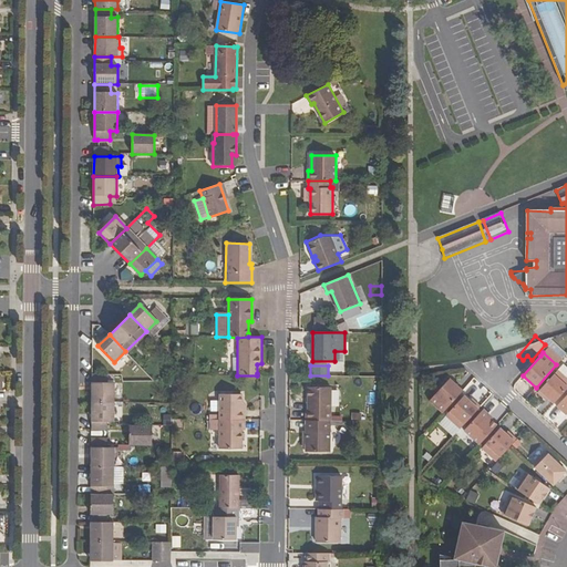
[(566,388),(566,378),(558,370),(537,392),(543,398),(545,395),(554,403),(566,388)]
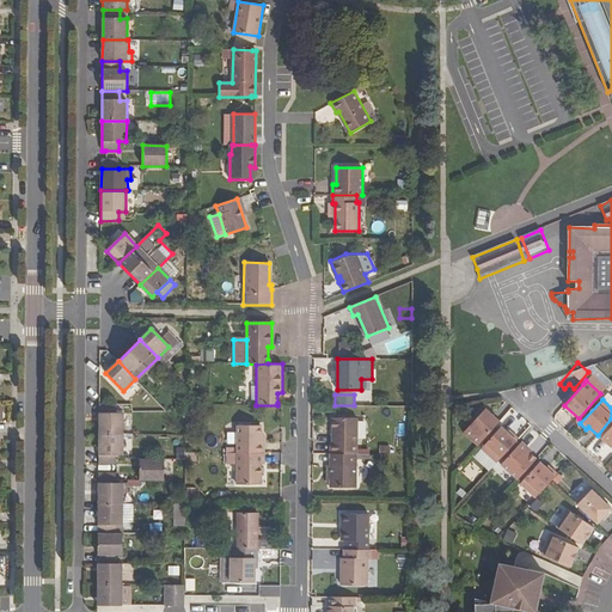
[(99,404),(99,435),(123,435),(123,415),(116,414),(116,404),(99,404)]
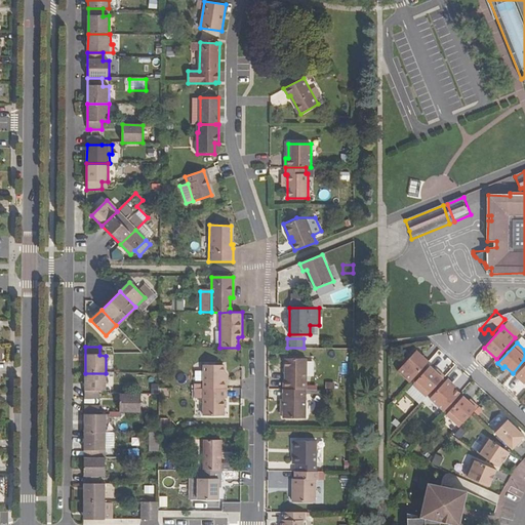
[(397,371),(409,382),(429,361),(416,351),(407,360),(404,363),(397,371)]
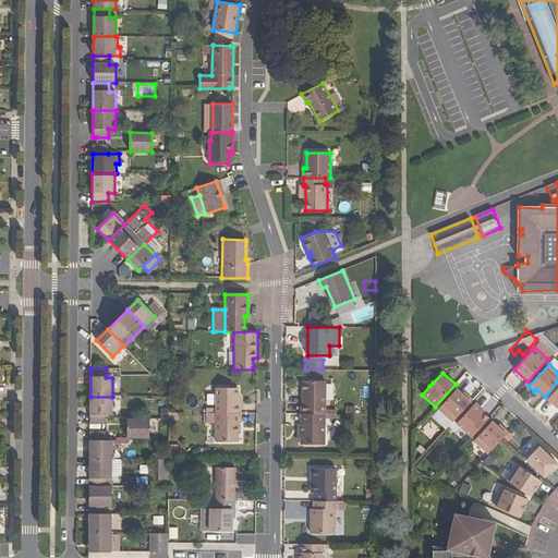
[(301,405),(300,414),(324,414),(326,414),(326,381),(302,381),(302,405),(301,405)]
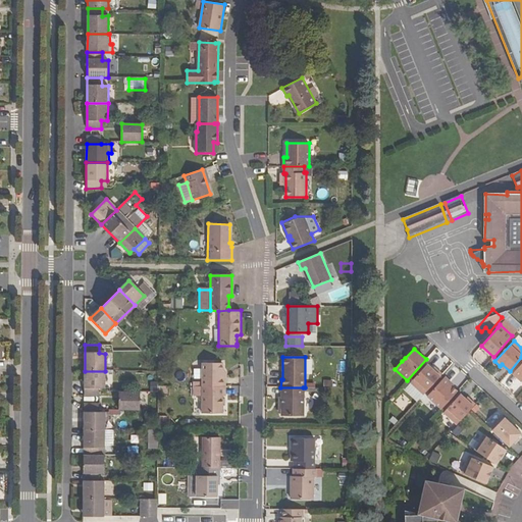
[(203,363),(203,386),(224,386),(224,378),(222,378),(222,372),(222,364),(203,363)]
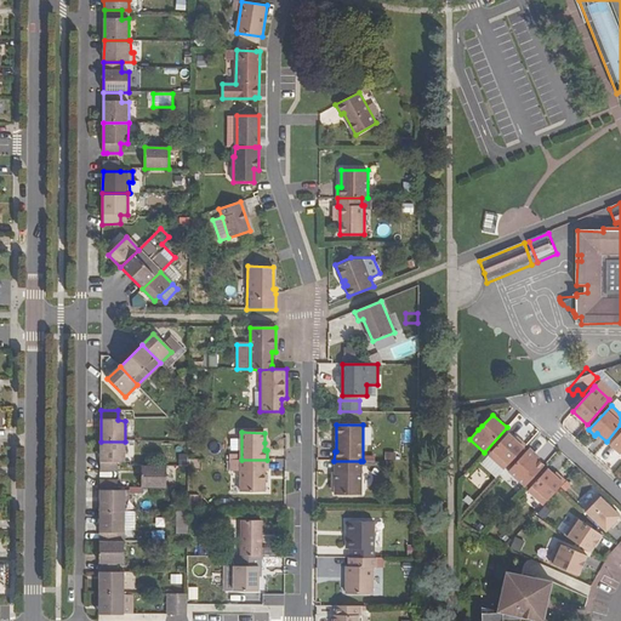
[(616,451),(620,455),(620,432),(608,448),(615,454),(616,451)]
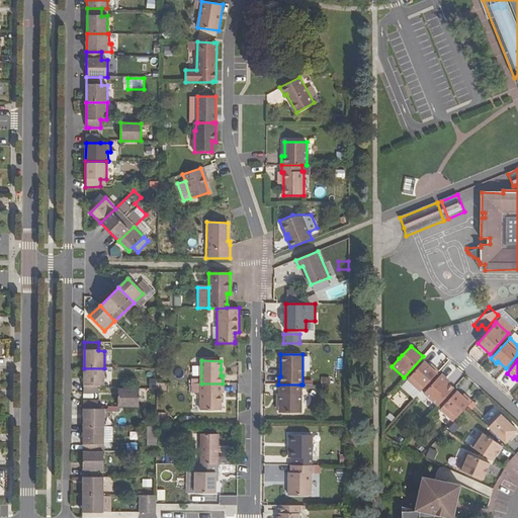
[(407,379),(420,392),(439,371),(434,366),(432,368),(424,361),(407,379)]
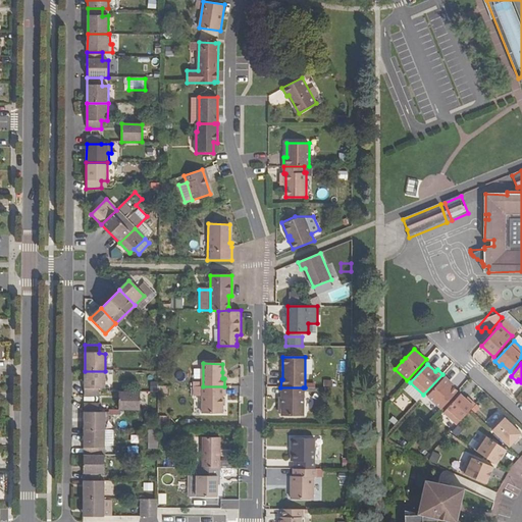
[(85,371),(84,397),(88,396),(99,397),(99,388),(105,388),(105,371),(85,371)]
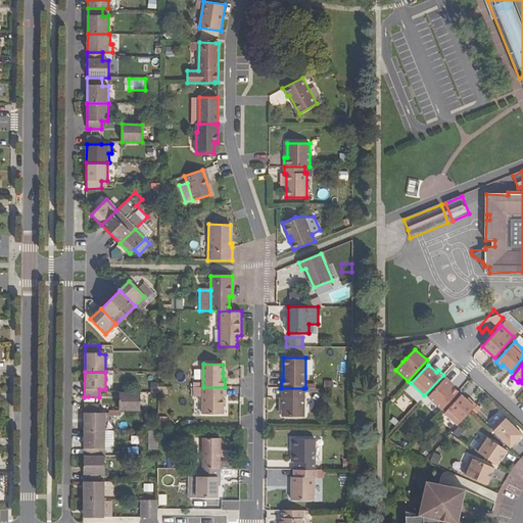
[(440,412),(459,392),(450,384),(452,383),(446,377),(426,398),(440,412)]
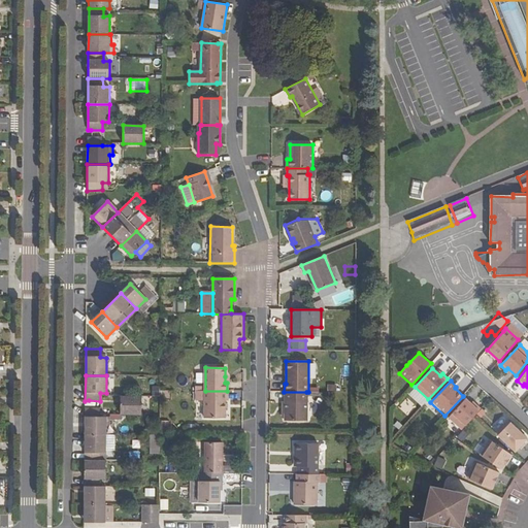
[(205,399),(205,417),(225,417),(225,401),(227,401),(227,391),(205,391),(196,391),(197,399),(205,399)]
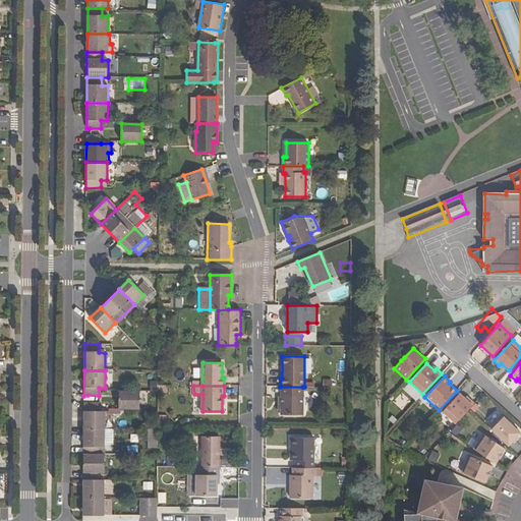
[(280,387),(281,415),(302,415),(302,391),(302,387),(280,387)]
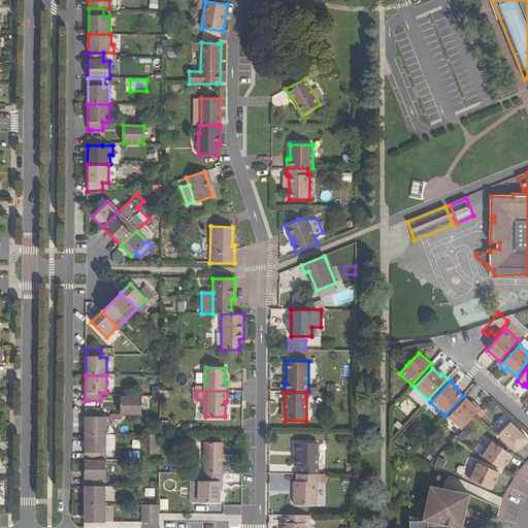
[(121,396),(121,415),(140,415),(141,396),(121,396)]
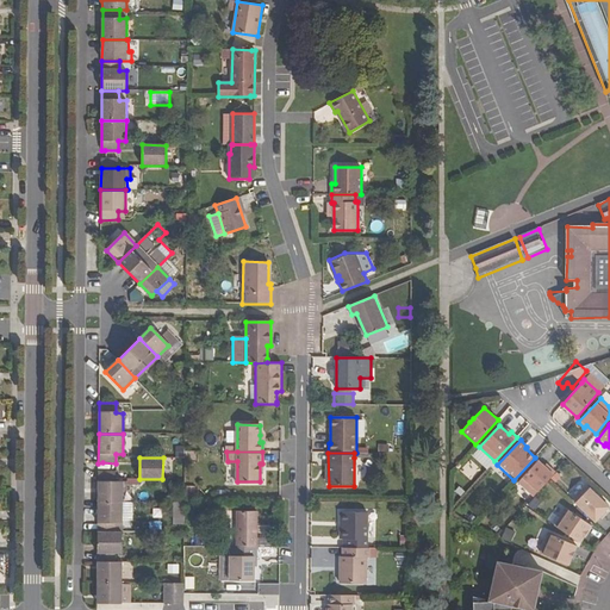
[(518,483),(534,497),(555,472),(549,466),(547,468),(537,460),(518,483)]
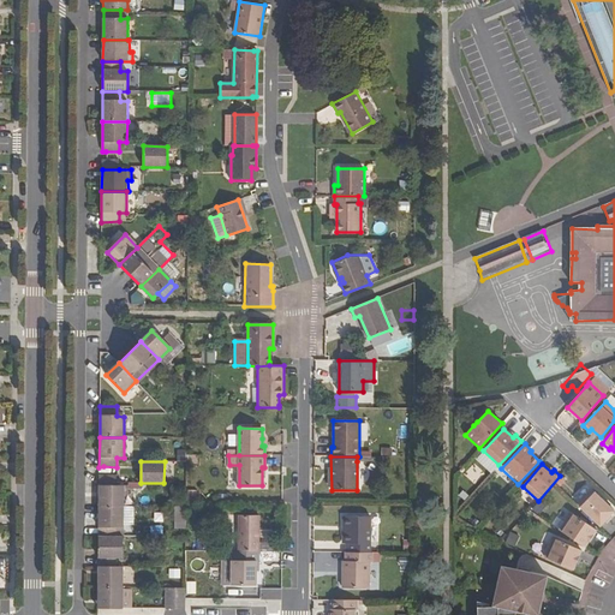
[(99,476),(99,485),(115,485),(117,476),(103,476),(99,476)]
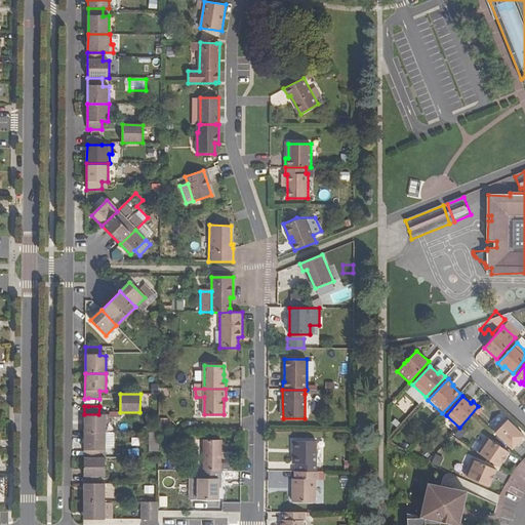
[(84,421),(84,433),(105,433),(107,433),(107,422),(110,422),(110,414),(98,414),(84,414),(84,421)]
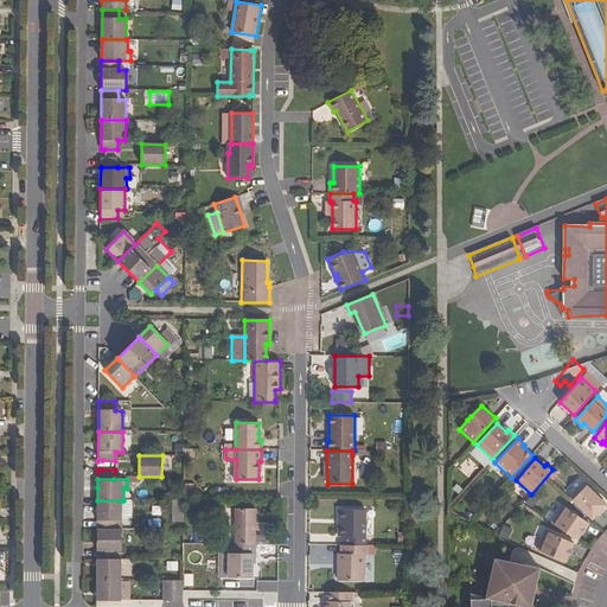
[(569,498),(592,519),(606,504),(583,483),(569,498)]
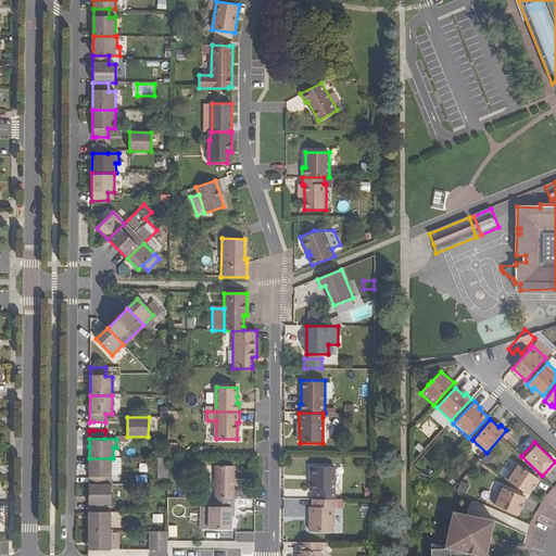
[(89,458),(89,485),(105,485),(105,477),(111,477),(111,475),(121,475),(121,459),(111,459),(111,458),(89,458)]
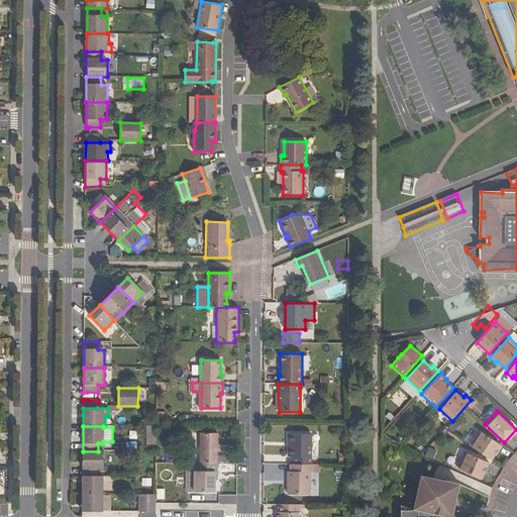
[(473,426),(462,439),(469,444),(479,430),(473,426)]
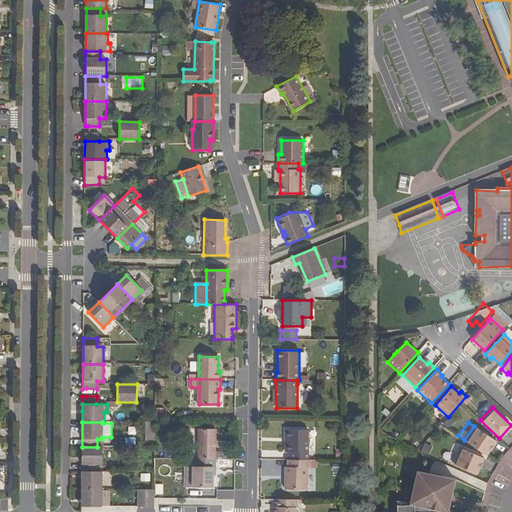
[(465,441),(487,455),(497,441),(475,426),(465,441)]
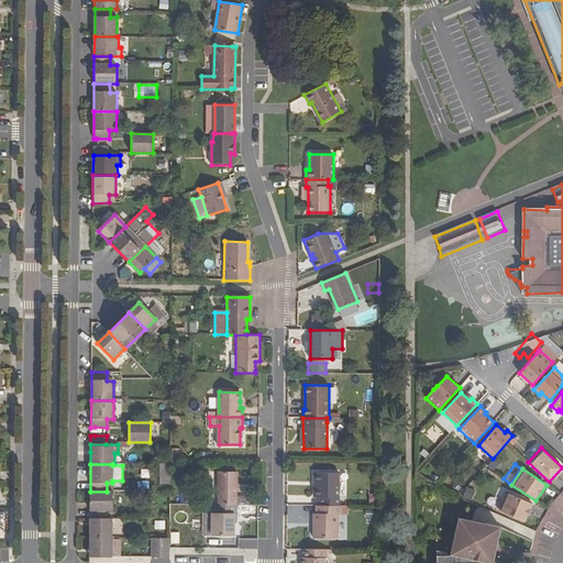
[(158,484),(168,484),(169,471),(158,471),(158,484)]
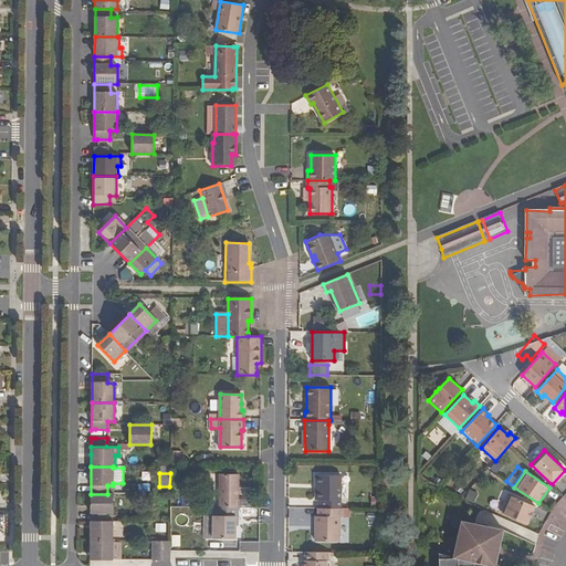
[(220,474),(220,507),(238,507),(239,474),(220,474)]
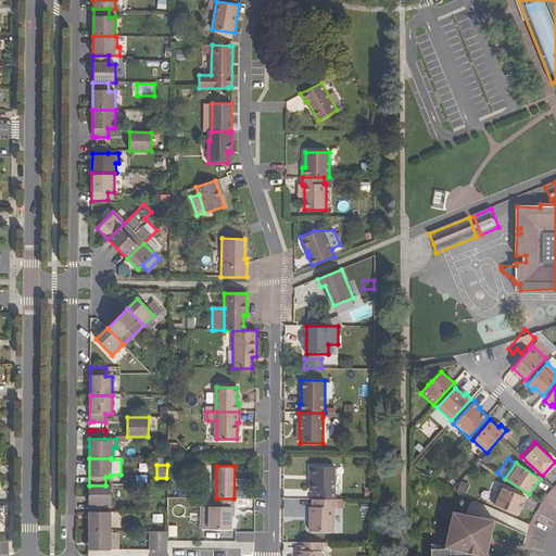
[(313,492),(313,500),(333,500),(333,467),(313,466),(313,482),(310,482),(310,491),(313,492)]
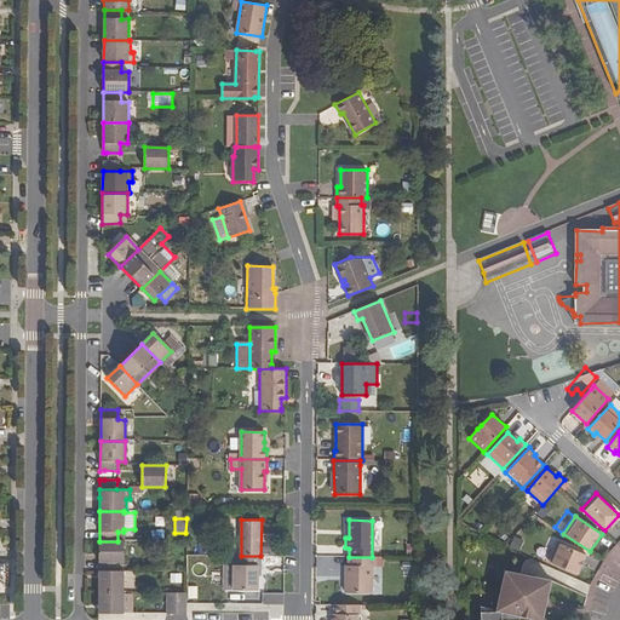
[(514,535),(507,546),(517,551),(523,540),(514,535)]
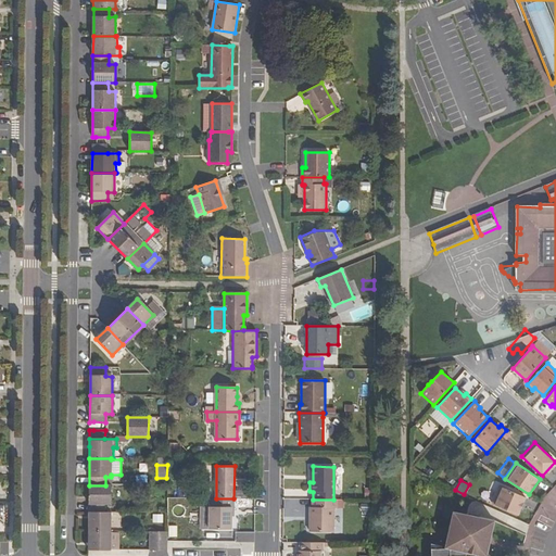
[(89,485),(89,513),(104,513),(104,504),(111,504),(111,485),(105,485),(89,485)]
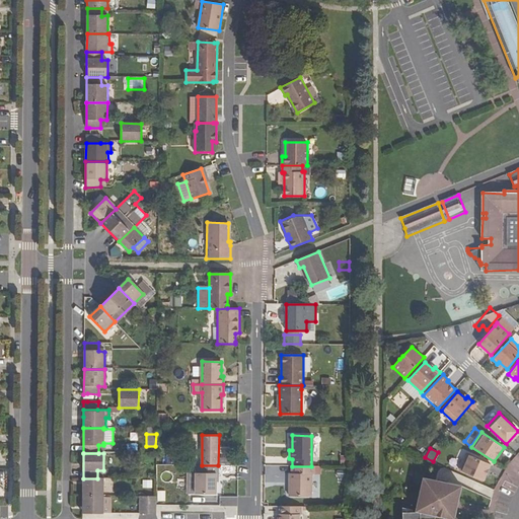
[(459,470),(484,480),(491,464),(466,454),(459,470)]
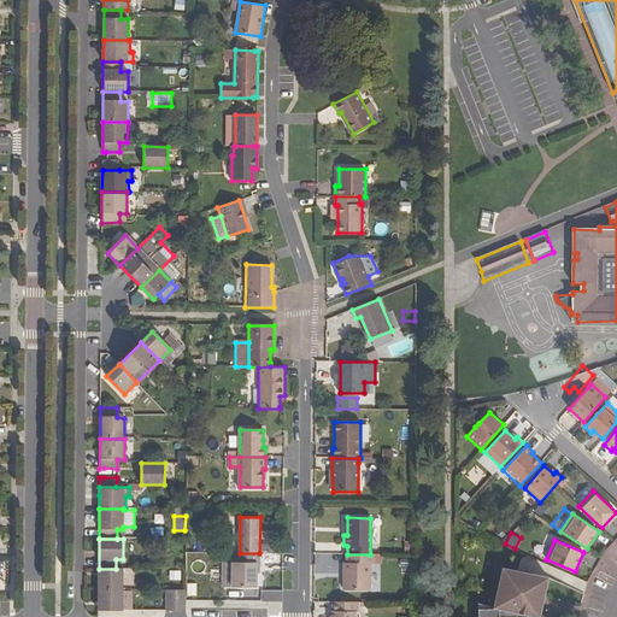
[(233,562),(233,588),(258,587),(257,573),(257,563),(260,563),(260,553),(259,553),(240,553),(236,553),(236,563),(233,562)]
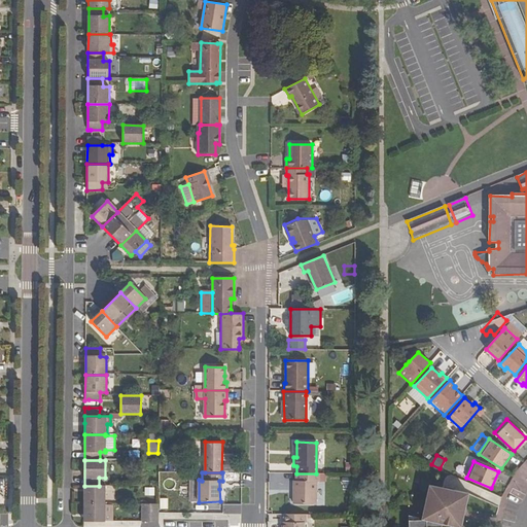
[(293,480),(293,503),(315,503),(315,481),(318,481),(318,473),(316,473),(296,473),(295,481),(293,480)]
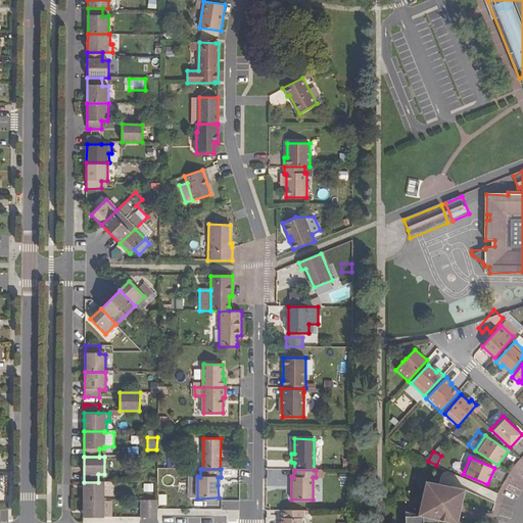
[(406,516),(406,522),(454,522),(446,521),(447,518),(456,519),(457,519),(458,518),(459,517),(459,515),(457,513),(459,504),(462,505),(465,489),(426,481),(420,511),(424,512),(423,516),(406,516)]
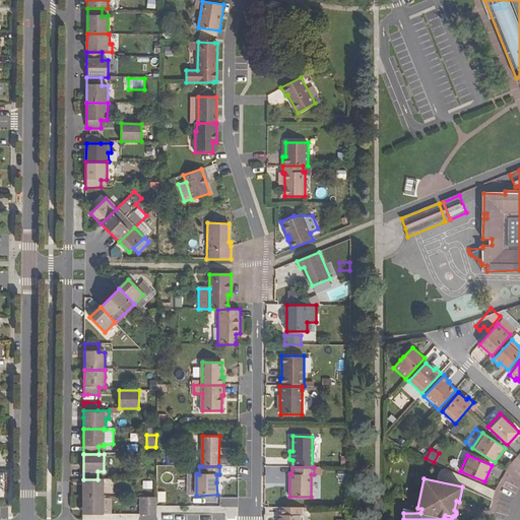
[(83,479),(83,497),(104,497),(104,479),(98,479),(83,479)]
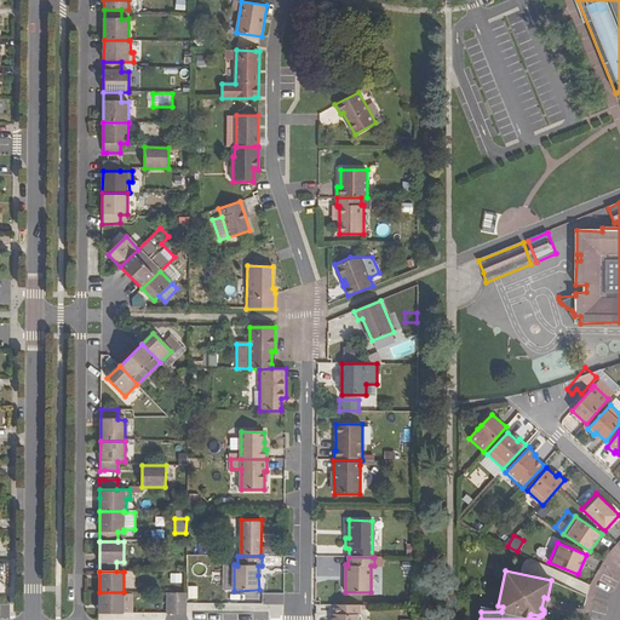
[(99,592),(99,614),(124,614),(124,613),(124,593),(124,592),(99,592)]
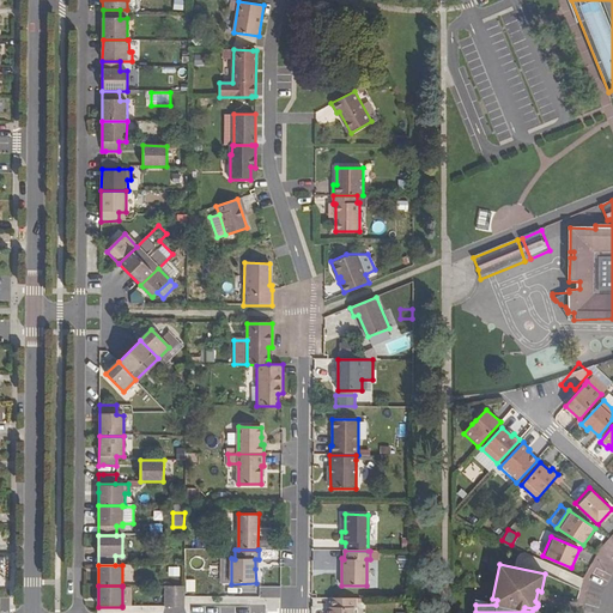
[(175,586),(175,607),(184,607),(184,596),(184,587),(175,586)]
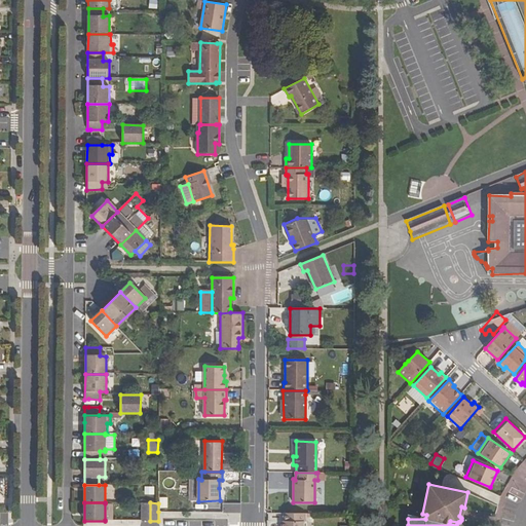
[(287,521),(287,525),(307,525),(308,522),(310,522),(310,514),(288,514),(288,521),(287,521)]
